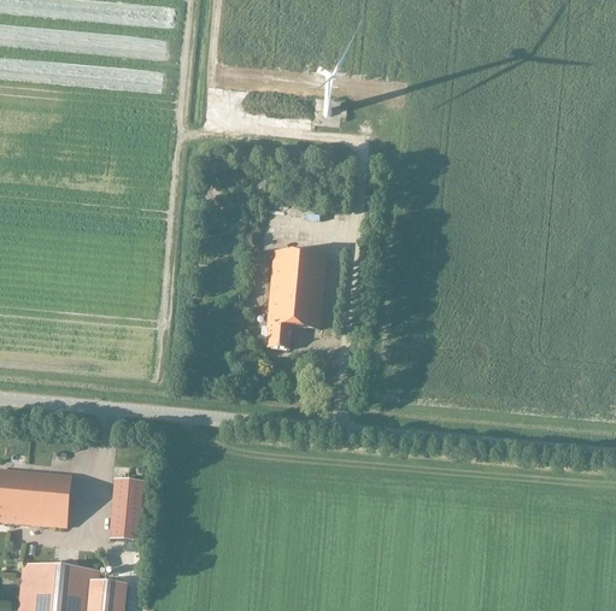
[(267,344),(288,346),(289,323),(318,327),(324,252),(274,248),(267,323),(260,322),(258,341),(267,341),(267,344)]
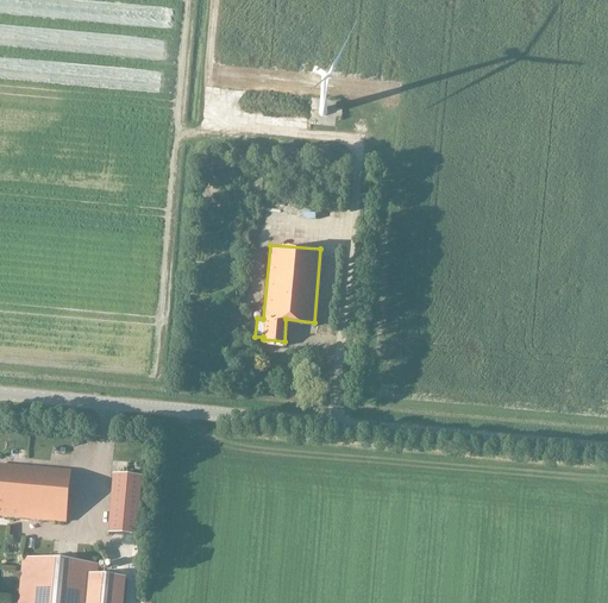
[(0,510),(64,517),(69,466),(0,458),(0,510)]
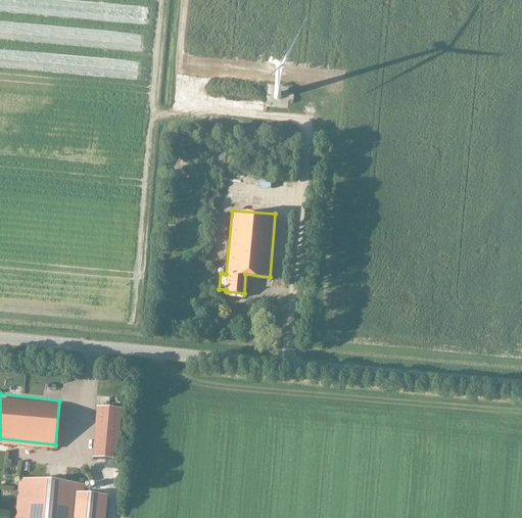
[(121,406),(96,404),(91,455),(115,457),(121,406)]
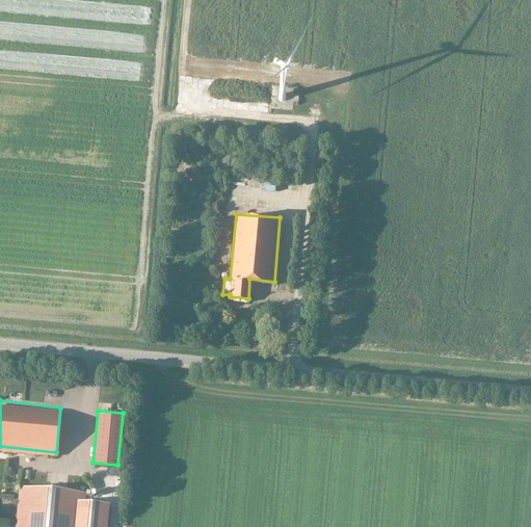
[(125,474),(118,474),(113,473),(112,482),(124,483),(125,474)]
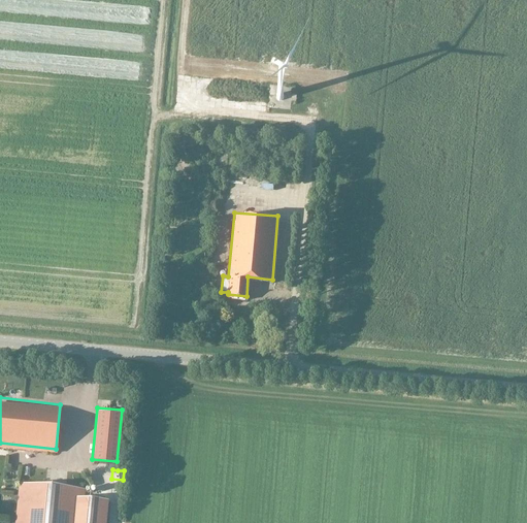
[(20,480),(15,522),(103,522),(106,497),(81,494),(83,485),(20,480)]
